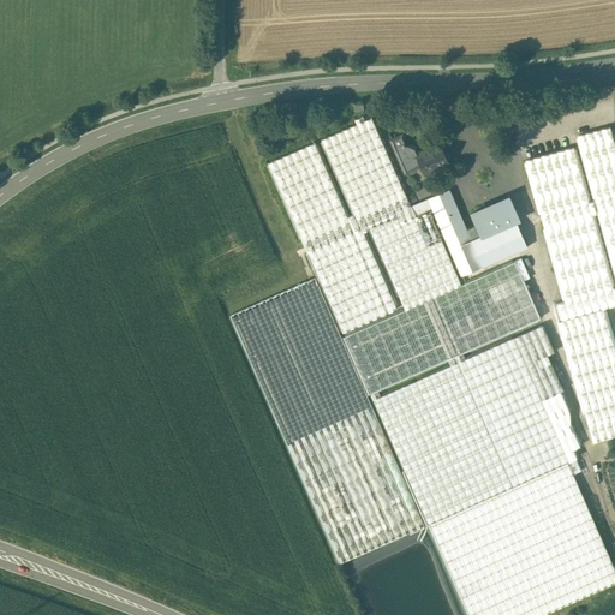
[(497,115),(477,121),(481,135),(501,129),(497,115)]
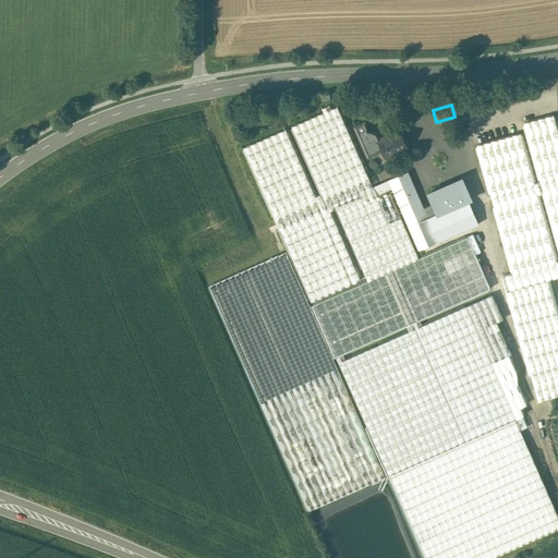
[(338,108),(244,150),(275,220),(278,228),(279,228),(311,301),(360,279),(329,209),(335,207),(366,280),(312,304),(335,355),(405,325),(408,331),(421,325),(419,319),(495,286),(480,231),(419,257),(388,189),(362,201),(359,193),(373,186),(338,108)]
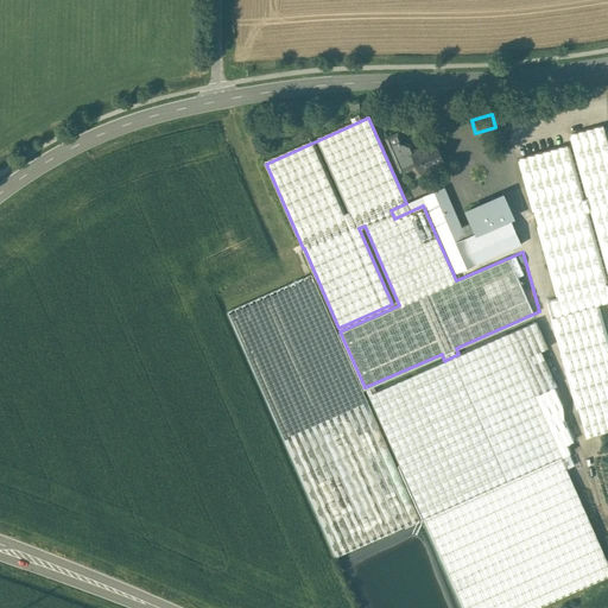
[(607,140),(603,125),(571,133),(574,143),(519,158),(559,298),(607,283),(607,140)]
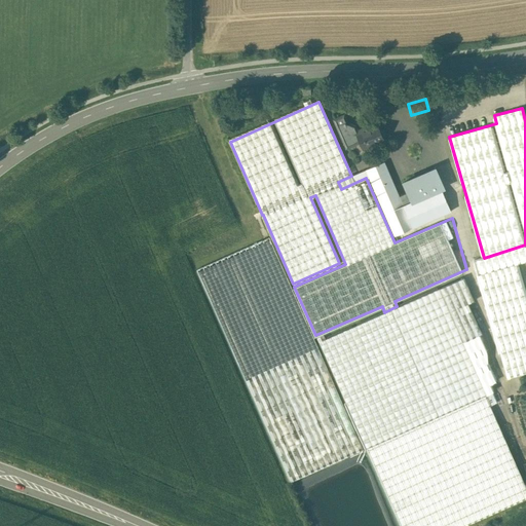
[(353,125),(346,122),(345,120),(344,119),(343,123),(338,126),(346,147),(360,141),(355,132),(357,132),(353,125)]
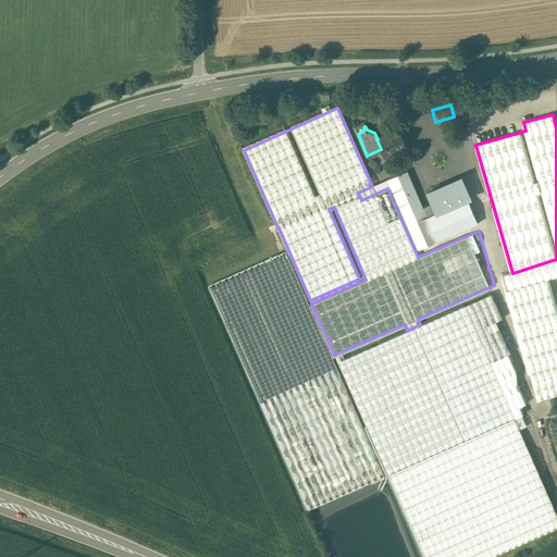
[(398,132),(384,138),(383,136),(378,139),(376,139),(381,149),(384,157),(406,148),(404,145),(406,144),(407,143),(407,140),(407,138),(406,136),(404,135),(401,135),(400,135),(398,132)]
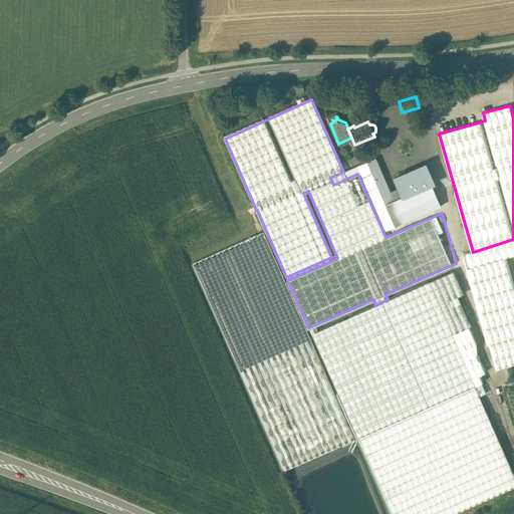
[(394,201),(374,158),(343,172),(330,178),(333,185),(357,174),(360,173),(386,230),(403,222),(394,201)]
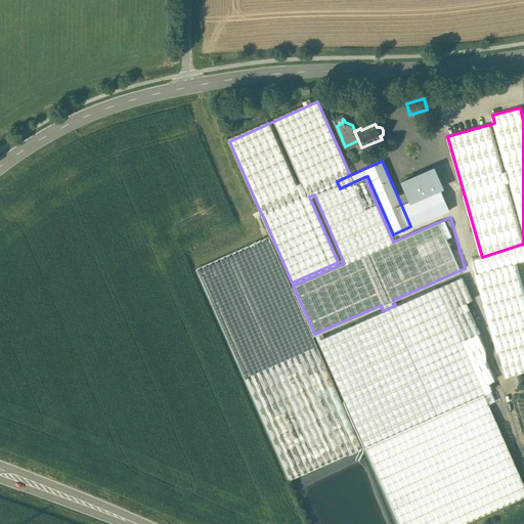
[(433,168),(402,181),(410,201),(401,205),(410,226),(448,210),(438,187),(441,186),(433,168)]
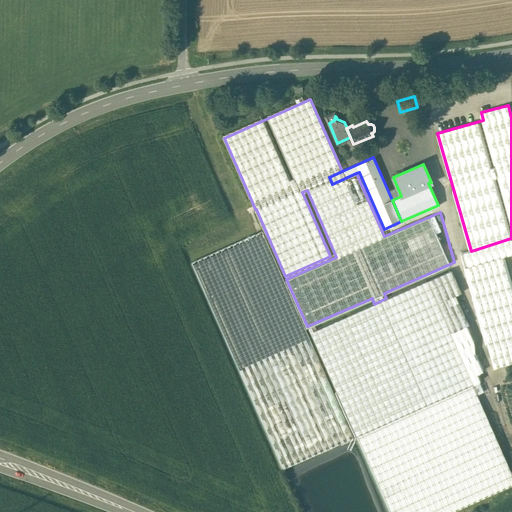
[(262,231),(191,262),(282,468),(353,437),(262,231)]
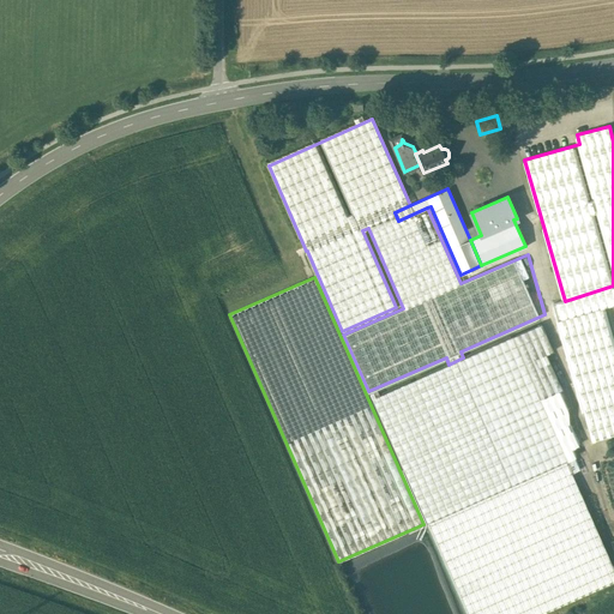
[(613,286),(565,301),(552,305),(555,320),(557,320),(591,440),(613,433),(613,286)]
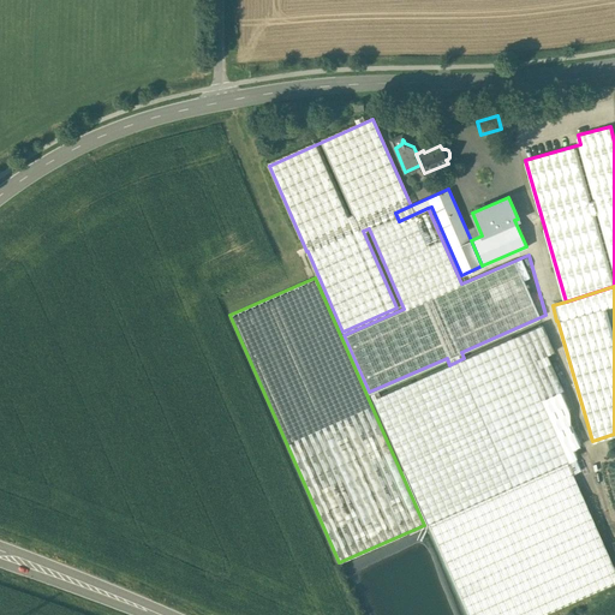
[(574,472),(541,399),(562,389),(547,354),(554,351),(542,324),(464,358),(449,365),(380,396),(377,390),(370,394),(467,614),(537,614),(614,580),(614,569),(610,560),(572,473),(574,472)]
